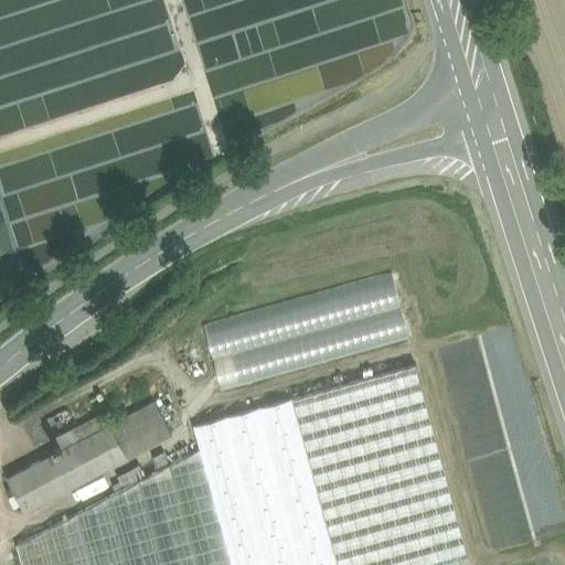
[(391,274),(203,326),(221,391),(408,338),(391,274)]
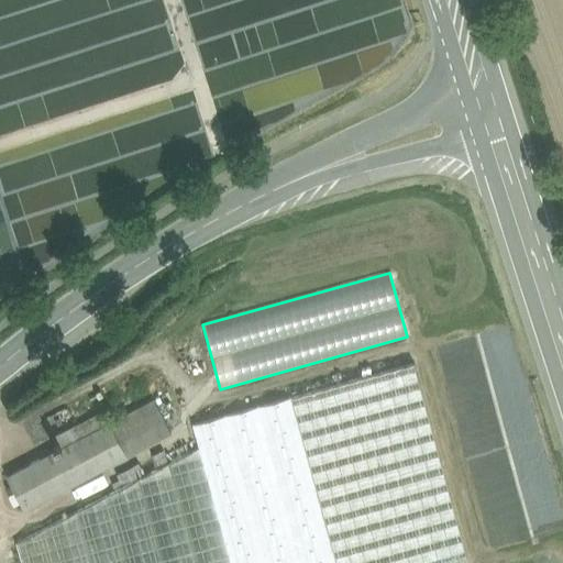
[(414,363),(290,397),(335,562),(444,562),(467,556),(414,363)]
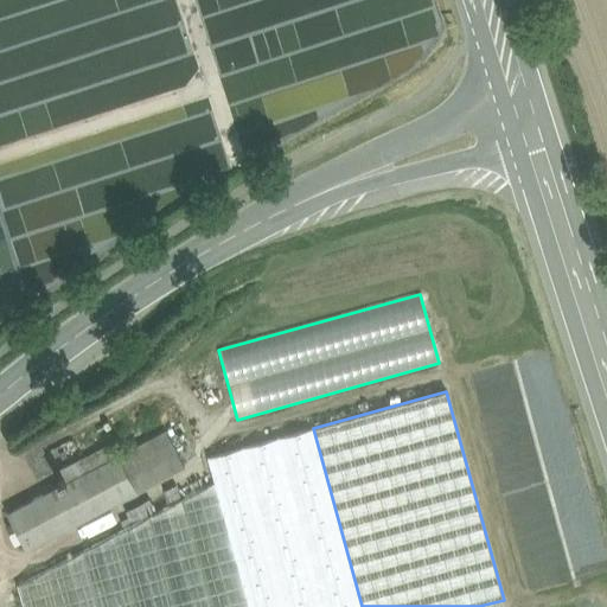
[(362,606),(313,428),(206,458),(213,483),(248,606),(362,606)]
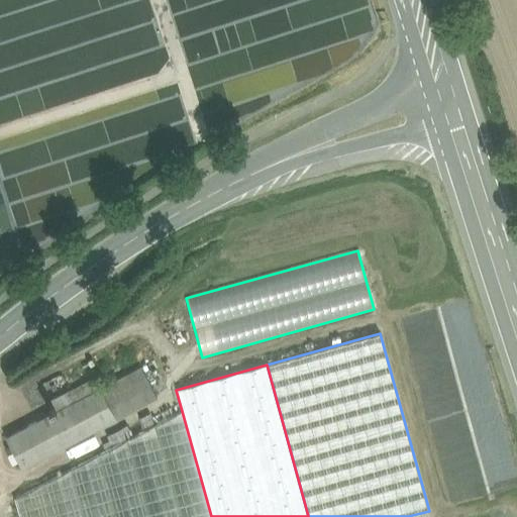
[(140,366),(100,387),(116,418),(157,397),(140,366)]
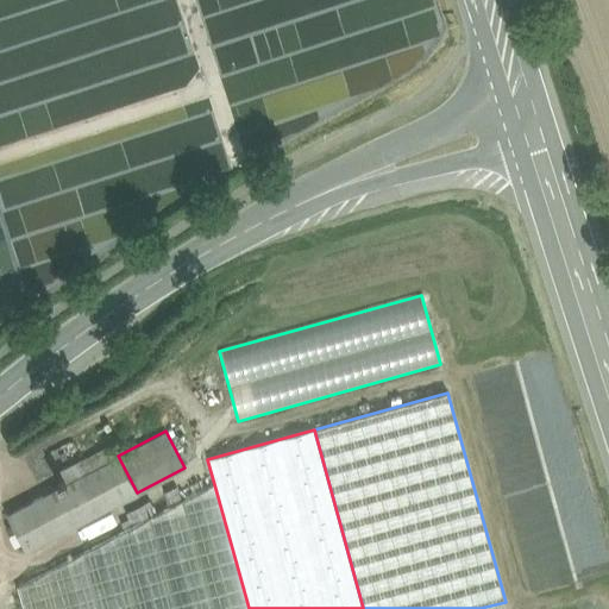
[(118,456),(90,470),(111,507),(137,493),(118,456)]
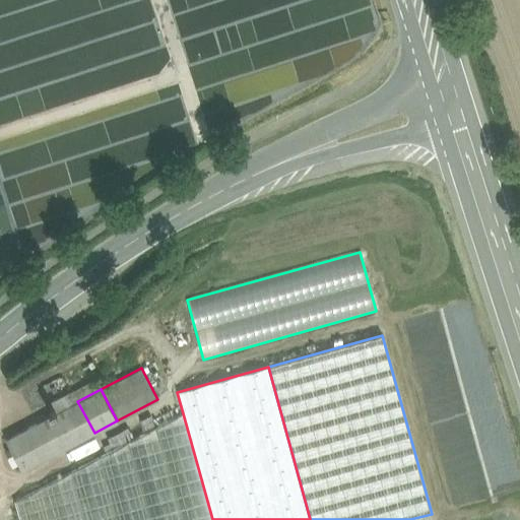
[(77,401),(57,412),(55,408),(49,412),(51,415),(5,439),(21,470),(94,433),(77,401)]
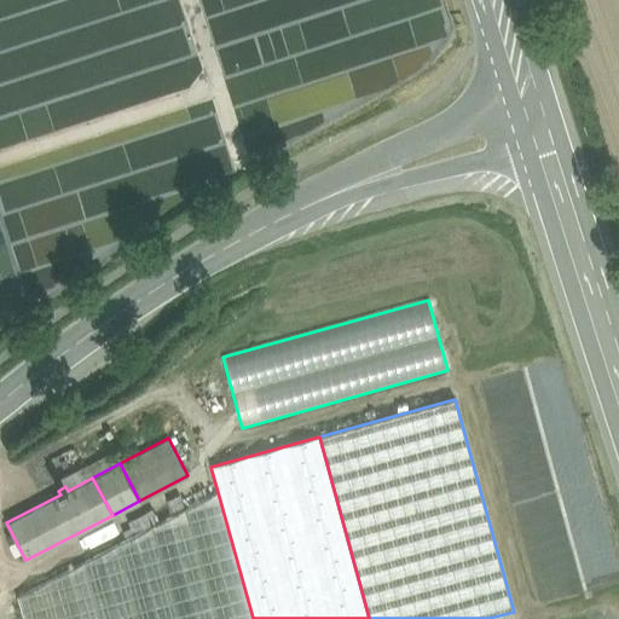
[(253,618),(218,492),(17,596),(23,618),(253,618)]
